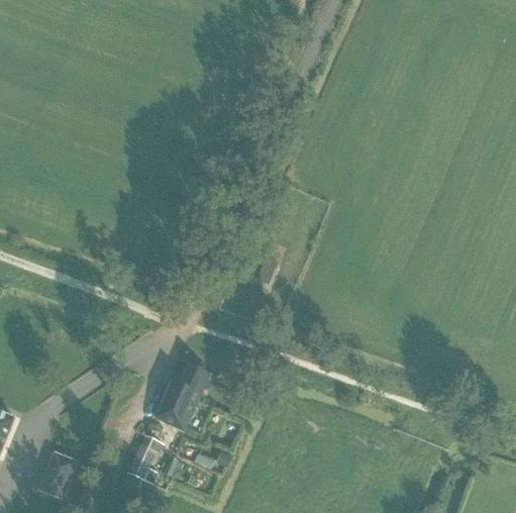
[(267,258),(259,279),(270,283),(278,262),(267,258)]
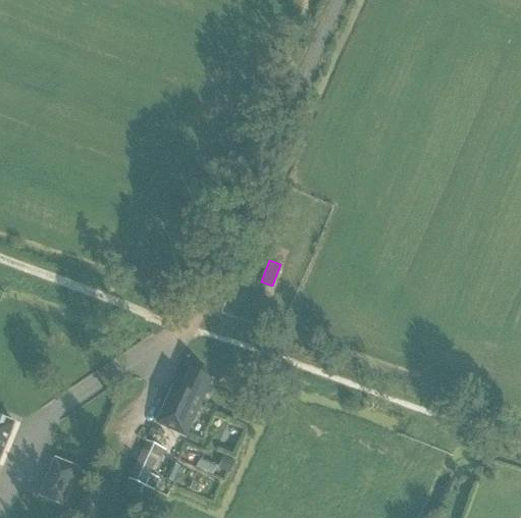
[(193,414),(194,415),(211,377),(192,369),(179,395),(172,392),(164,408),(172,411),(168,420),(186,428),(193,414)]
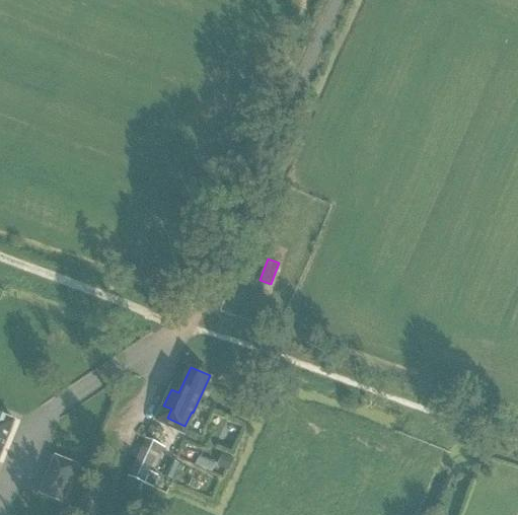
[(0,455),(15,419),(0,412),(0,468),(4,459),(0,457),(0,455)]
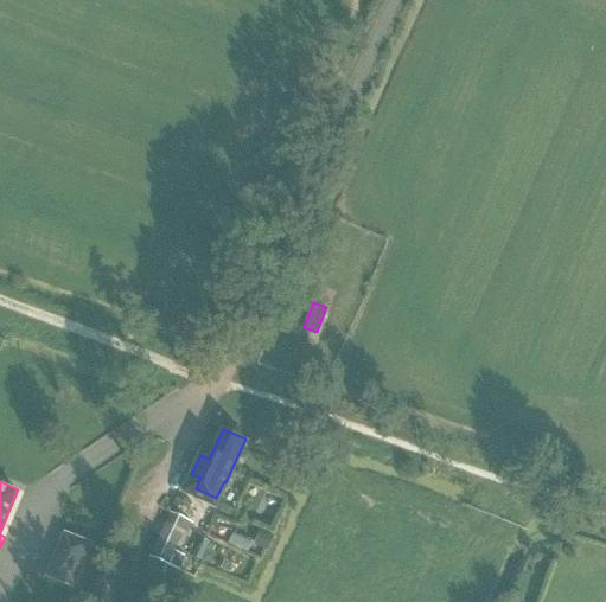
[(168,561),(178,539),(183,542),(189,530),(166,519),(151,552),(168,561)]
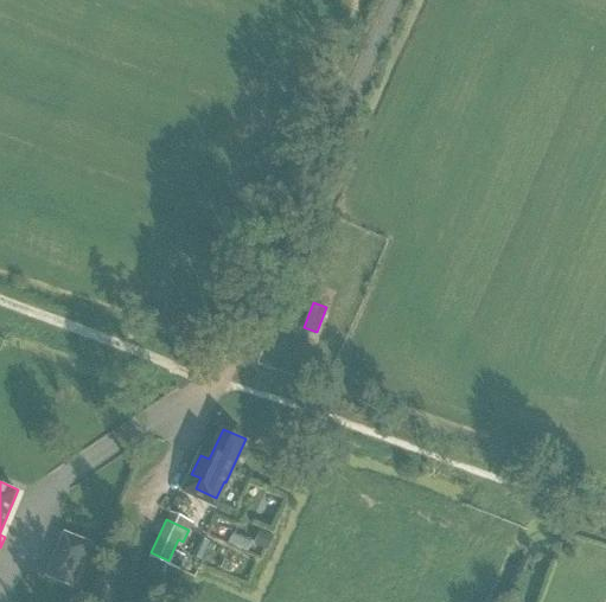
[(75,584),(93,540),(64,529),(46,572),(75,584)]
